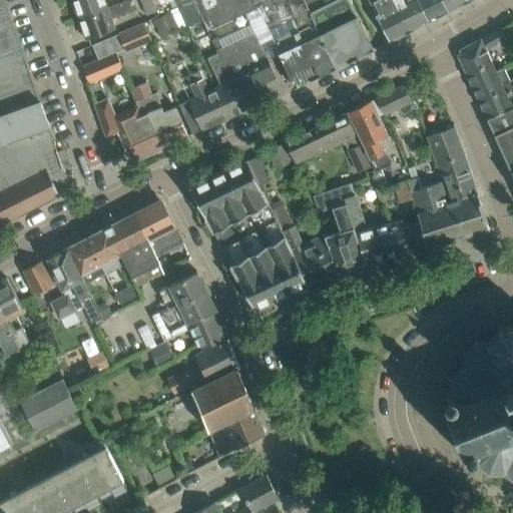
[(0,0),(0,225),(60,195),(56,186),(67,180),(5,0),(0,0)]
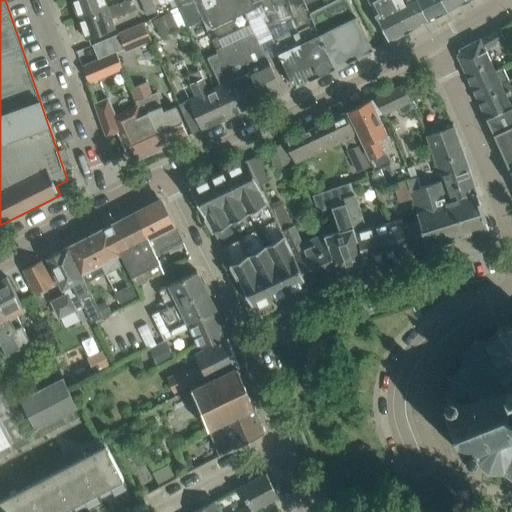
[(73,0),(79,17),(106,8),(125,0),(126,0),(125,0),(107,7),(104,0),(73,0)]
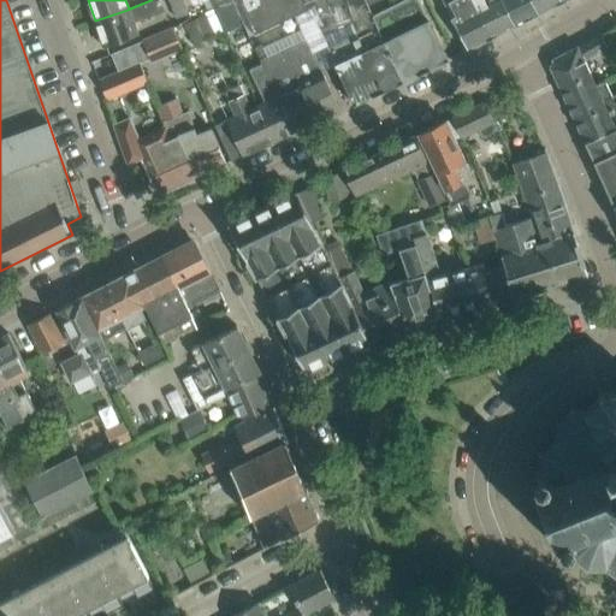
[(128,10),(95,21),(105,46),(138,35),(134,22),(164,11),(160,0),(152,0),(150,0),(128,10)]
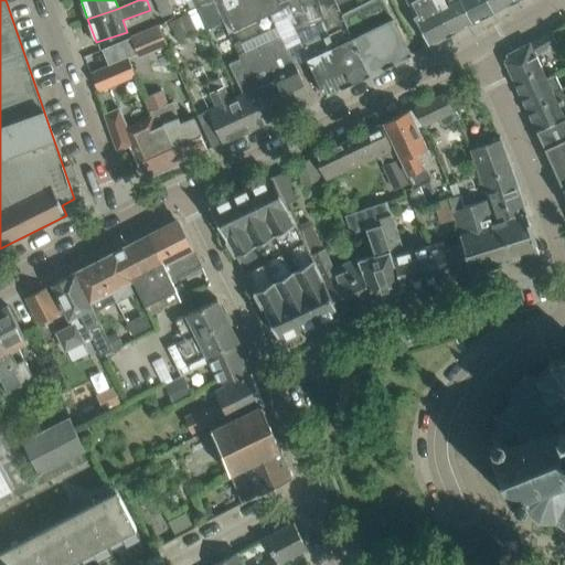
[(155,0),(162,18),(173,12),(168,0),(155,0)]
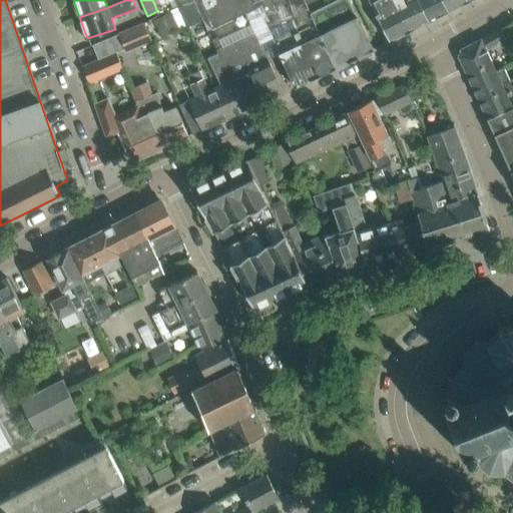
[(197,0),(211,29),(259,7),(254,0),(197,0)]
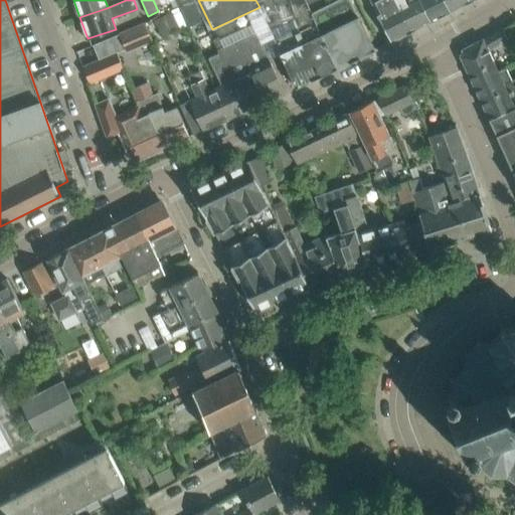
[(312,11),(306,0),(255,0),(260,7),(270,29),(294,19),(299,29),(275,40),(296,87),(338,67),(312,11)]
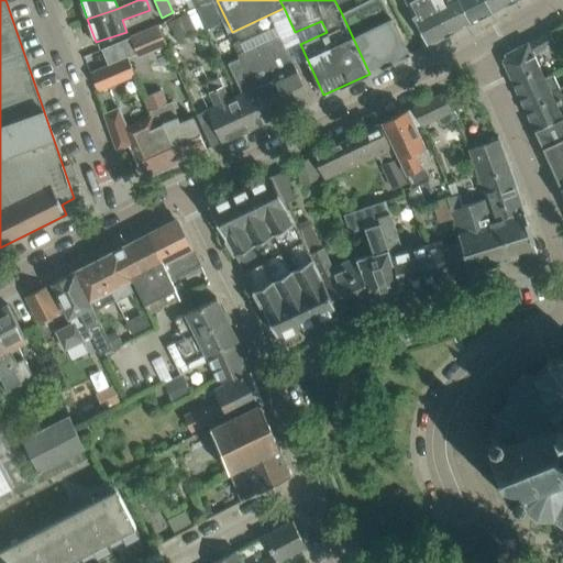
[(383,0),(367,0),(341,12),(370,74),(410,54),(383,0)]
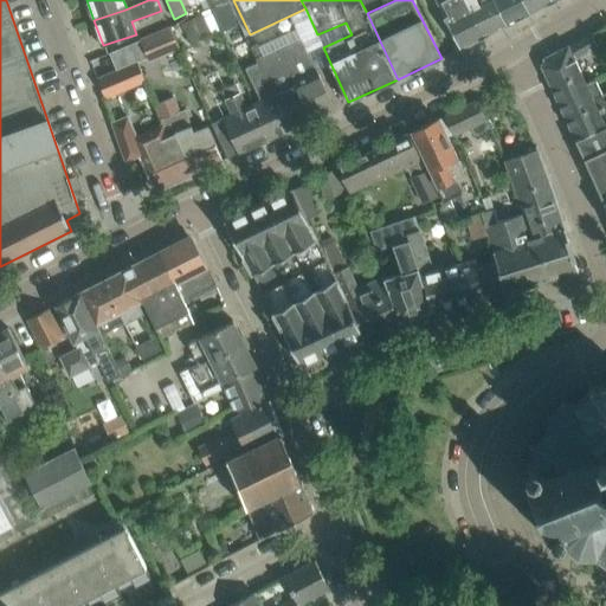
[(485,36),(468,0),(444,0),(450,12),(444,15),(461,49),(485,36)]
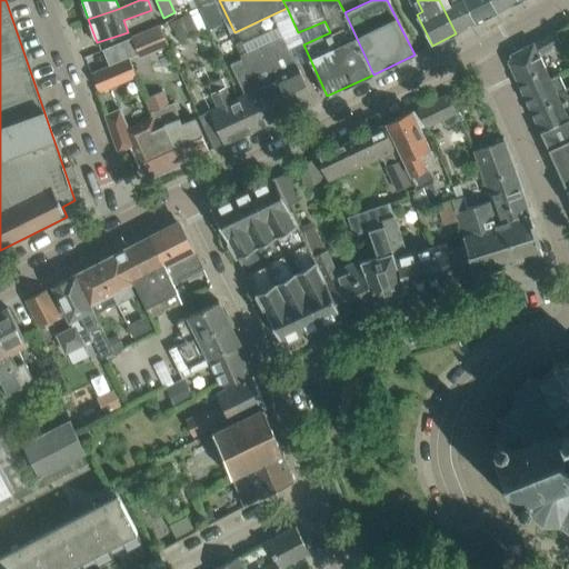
[(439,0),(456,33),(477,23),(463,0),(439,0)]
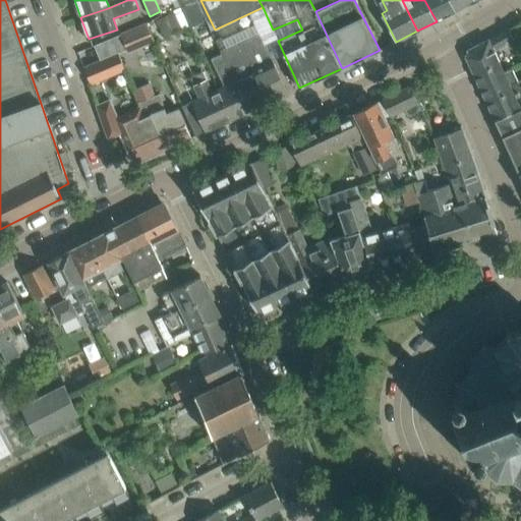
[(424,0),(437,21),(456,11),(450,0),(424,0)]
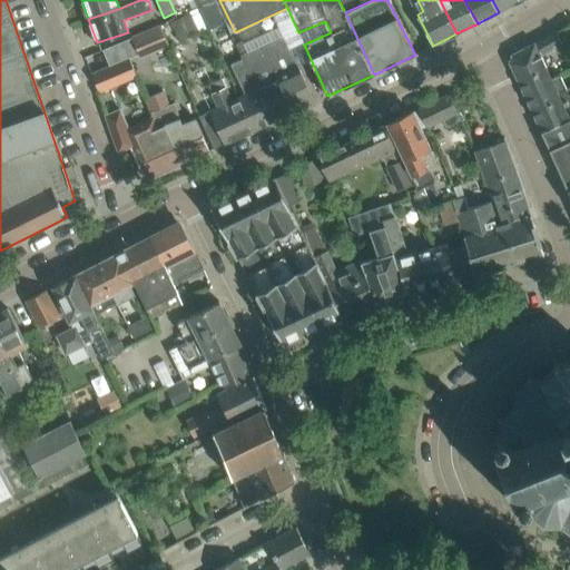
[(492,0),(499,12),(521,1),(520,0),(492,0)]
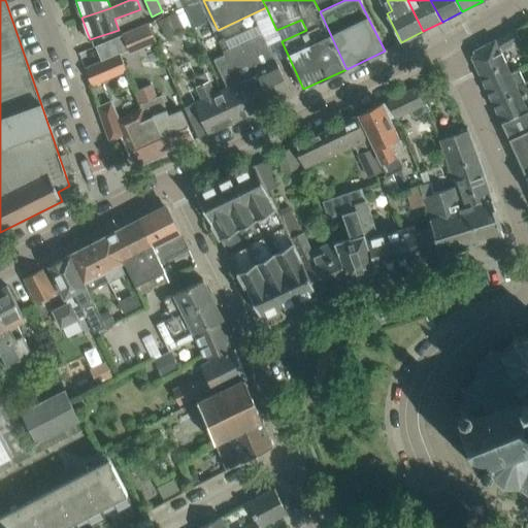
[(204,21),(196,2),(183,8),(191,27),(204,21)]
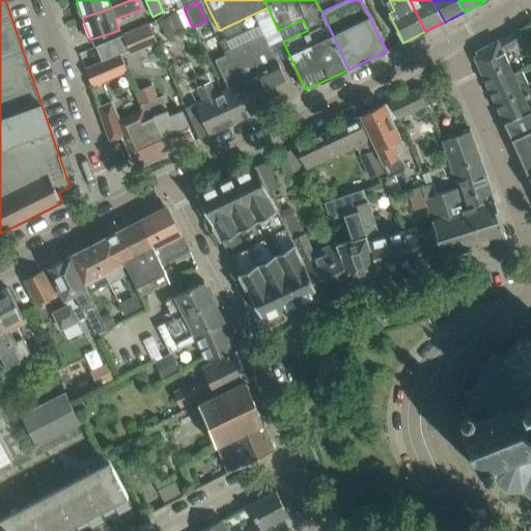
[(176,11),(158,21),(166,38),(185,29),(176,11)]
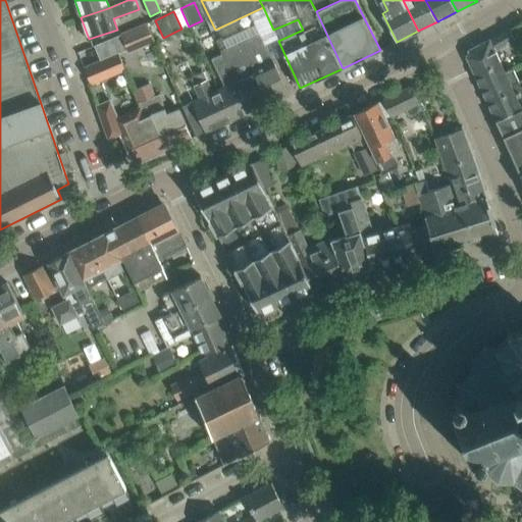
[(147,23),(120,35),(128,53),(154,42),(147,23)]
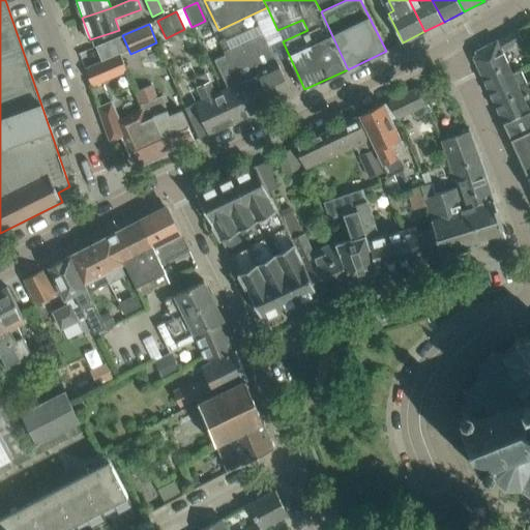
[(473,58),(509,138),(529,128),(529,80),(526,82),(521,69),(512,74),(502,51),(523,39),(517,29),(497,39),(476,51),(473,58)]
